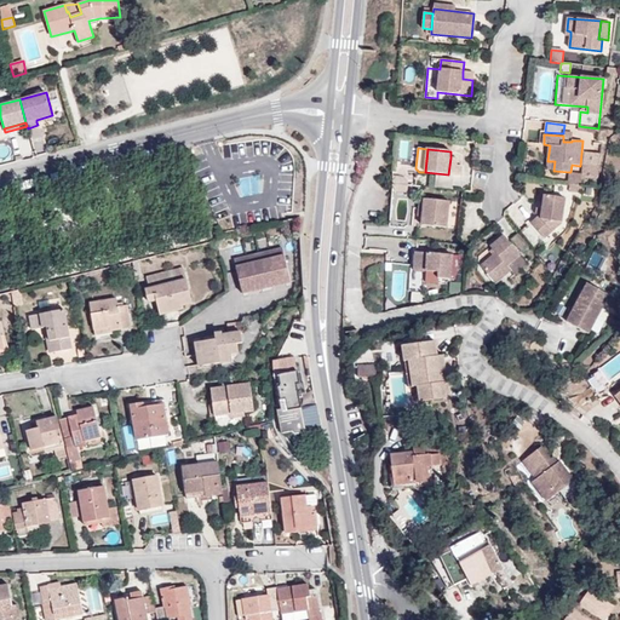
[(457,159),(451,158),(448,174),(453,176),(461,176),(461,166),(457,165),(457,159)]
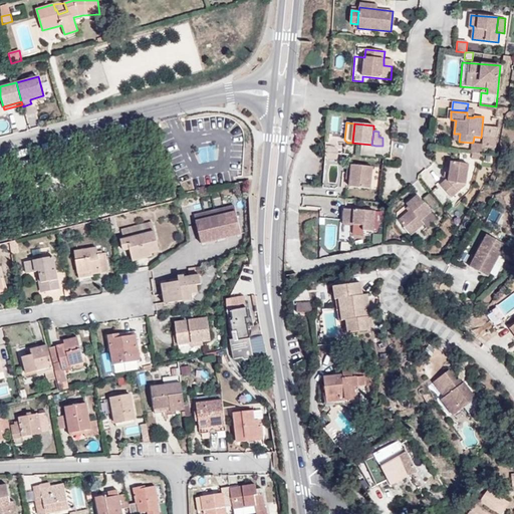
[(483,137),(482,144),(482,146),(495,147),(495,138),(483,137)]
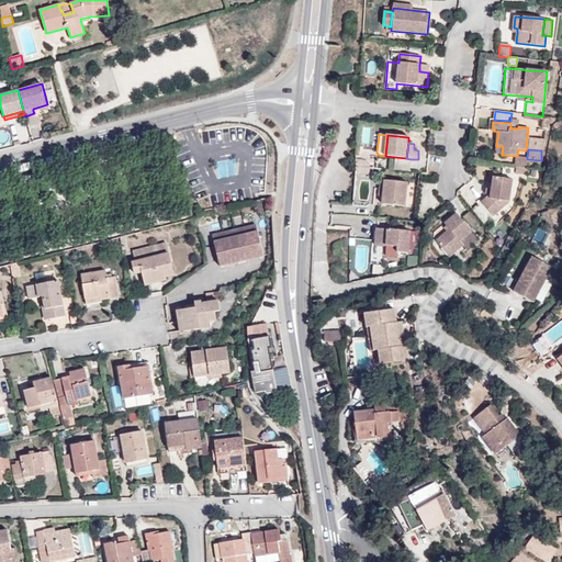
[(517,156),(516,156),(515,168),(526,169),(527,159),(527,157),(517,156)]
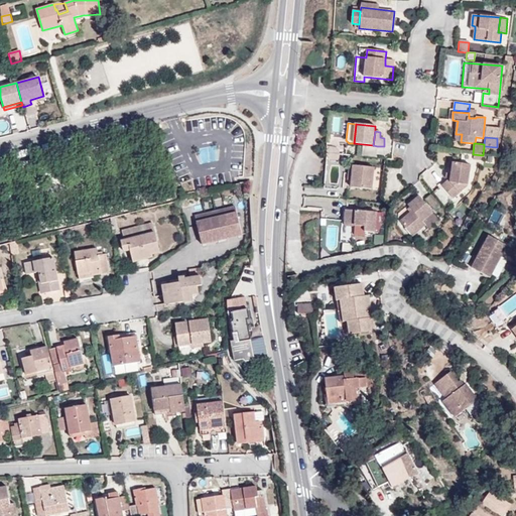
[(373,145),(363,144),(362,156),(376,157),(377,146),(373,145)]
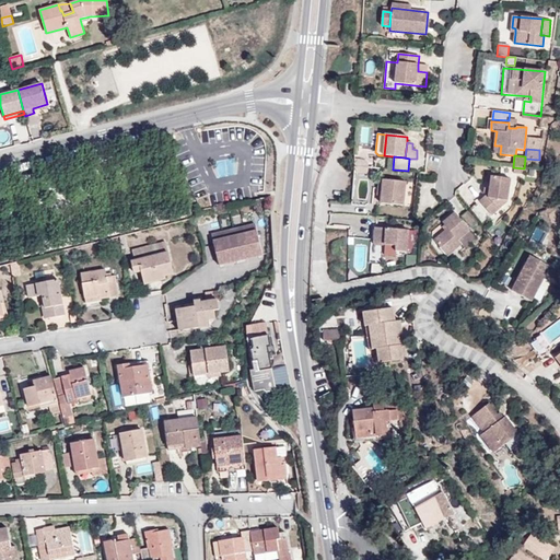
[(487,196),(480,201),(492,216),(508,201),(511,179),(492,176),(490,189),(489,198),(487,196)]
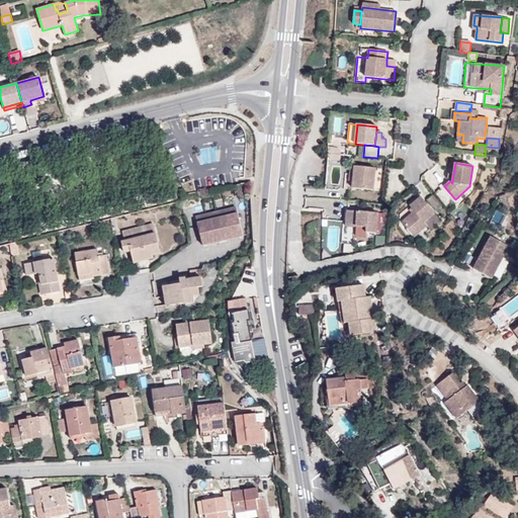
[(328,186),(344,185),(344,164),(328,164),(328,186)]
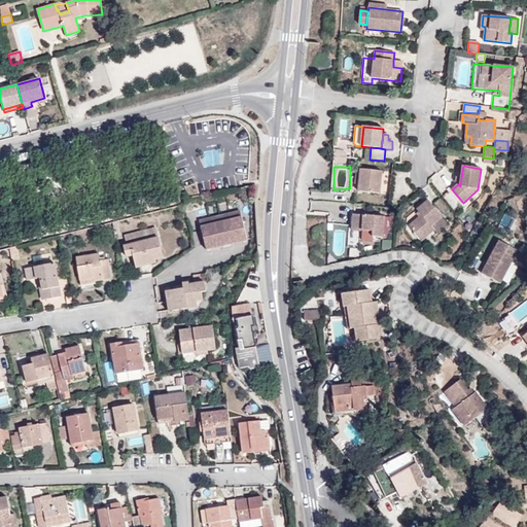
[(382,171),(360,169),(359,184),(358,191),(380,194),(382,171)]
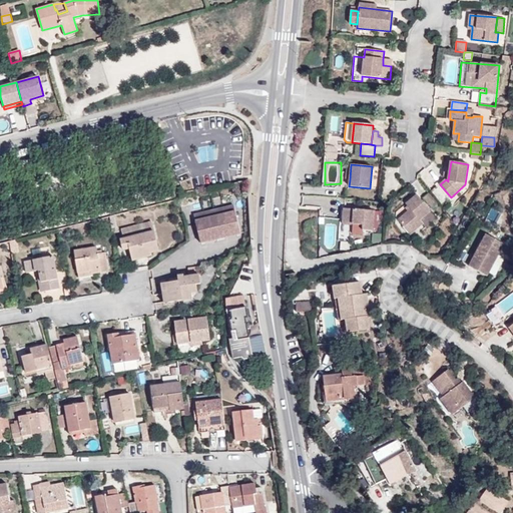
[(448,199),(437,186),(432,191),(443,203),(448,199)]
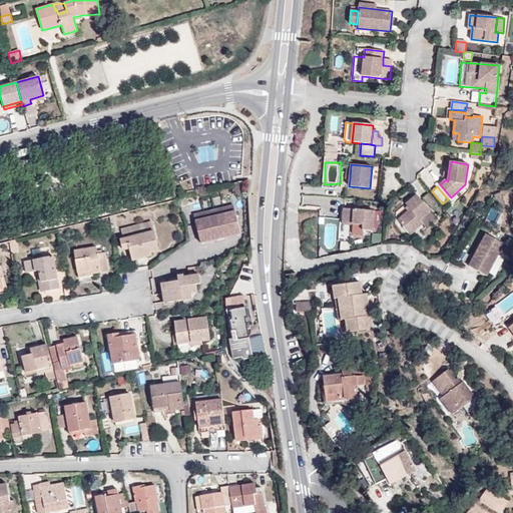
[(431,211),(417,194),(406,204),(408,206),(406,208),(408,211),(398,220),(410,234),(423,223),(420,220),(431,211)]
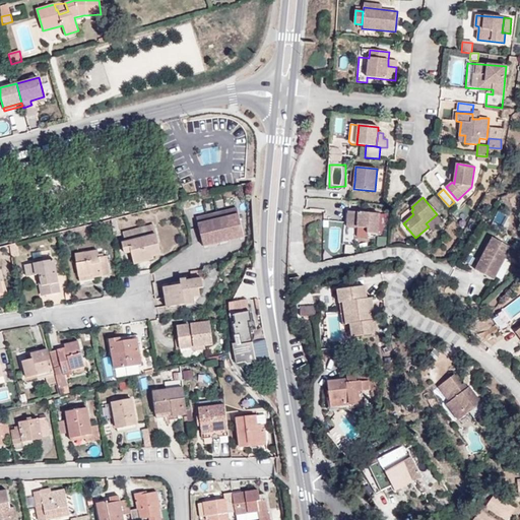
[(437,210),(443,205),(436,197),(430,202),(437,210)]
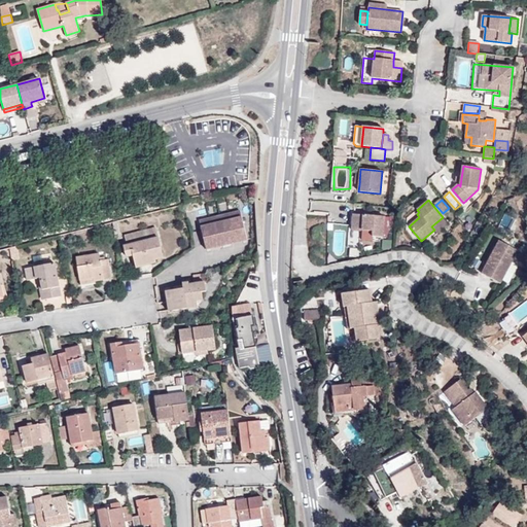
[(216,223),(242,217),(240,211),(200,220),(202,226),(216,223)]
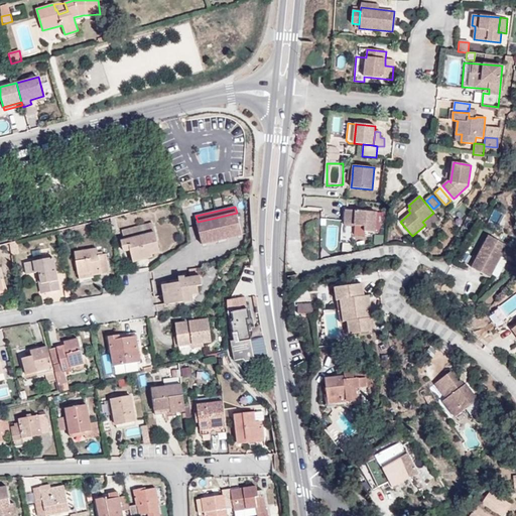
[(346,210),(345,225),(355,226),(366,227),(365,232),(375,233),(377,213),(346,210)]
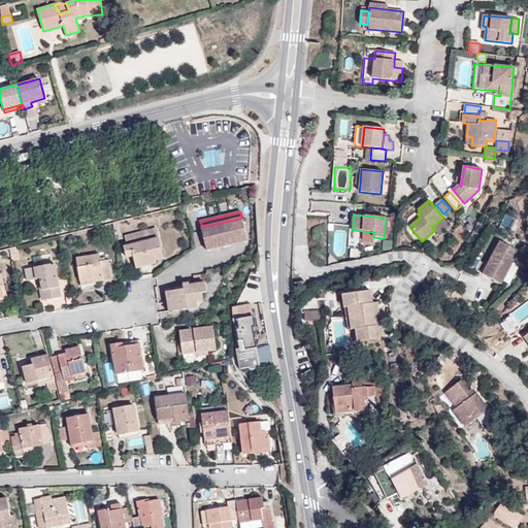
[(248,240),(242,218),(217,224),(202,227),(207,250),(248,240)]
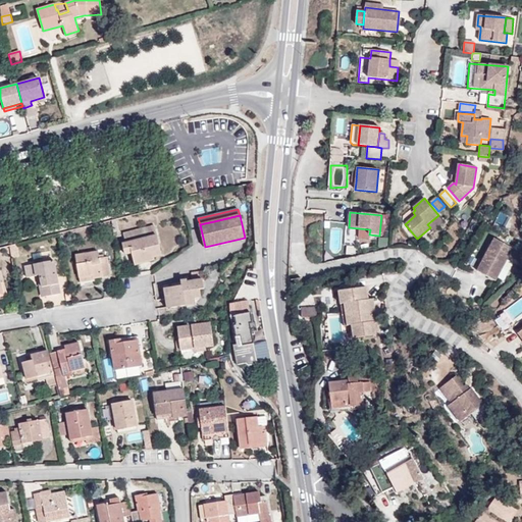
[(438,215),(427,224),(430,227),(433,230),(444,221),(438,215)]
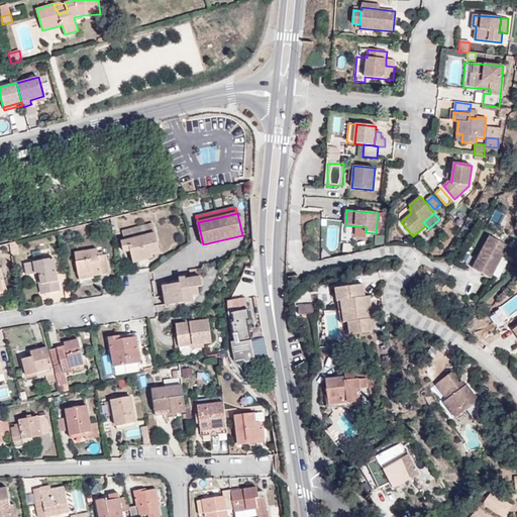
[(152,254),(161,252),(152,223),(122,231),(124,239),(121,240),(124,251),(131,250),(133,260),(152,254)]
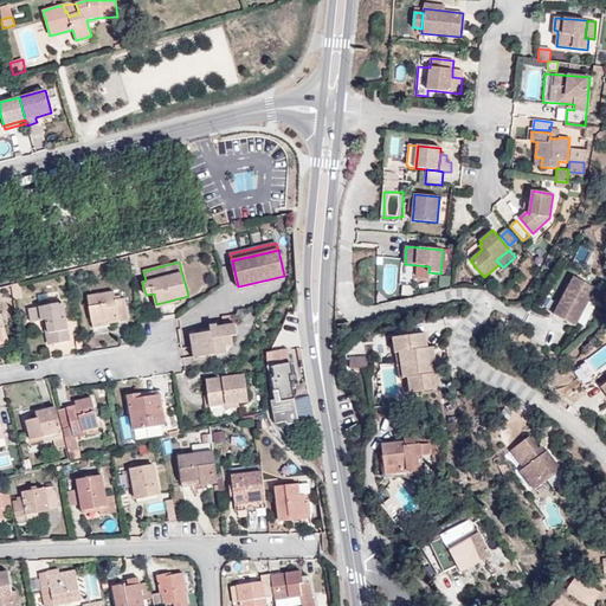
[(430,266),(417,265),(416,276),(429,277),(429,272),(430,266)]
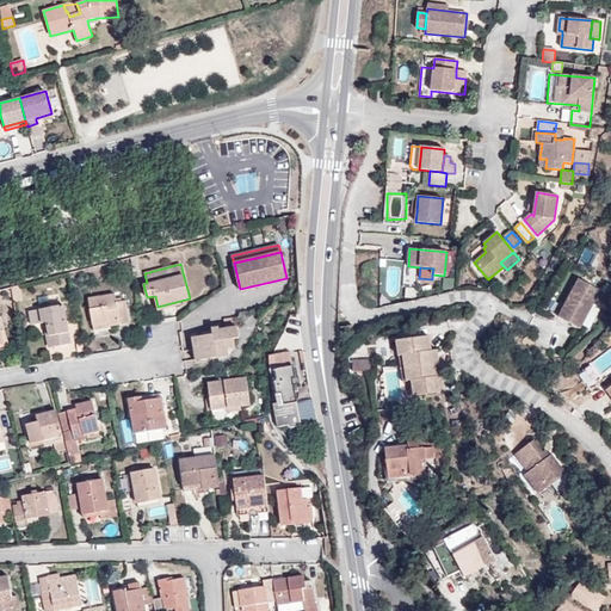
[(559,316),(579,328),(600,289),(580,278),(559,316)]
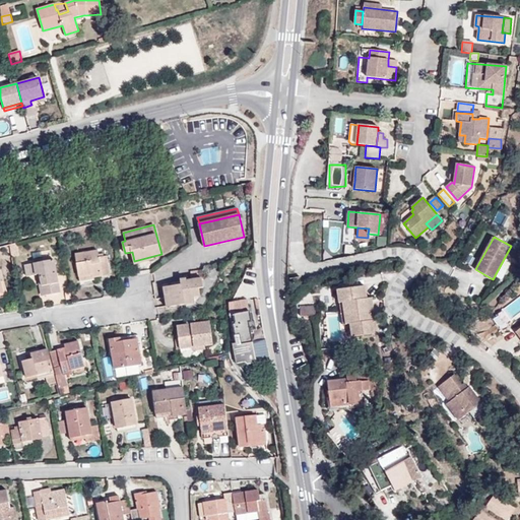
[(99,256),(99,250),(75,254),(80,281),(94,279),(93,276),(110,274),(107,255),(99,256)]
